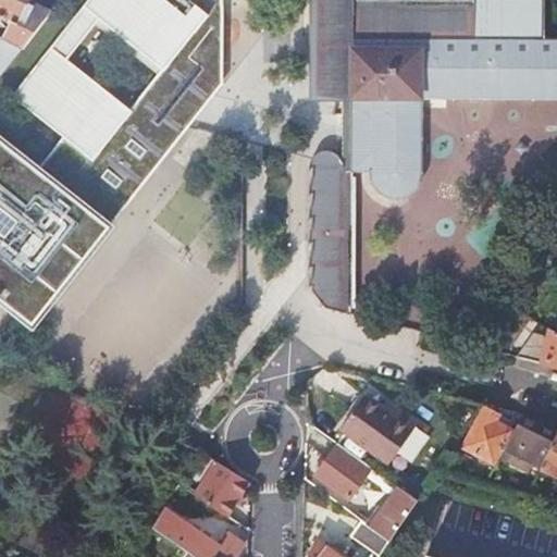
[(0,0),(0,16),(10,22),(2,38),(23,48),(50,12),(31,1),(31,0),(0,0)]
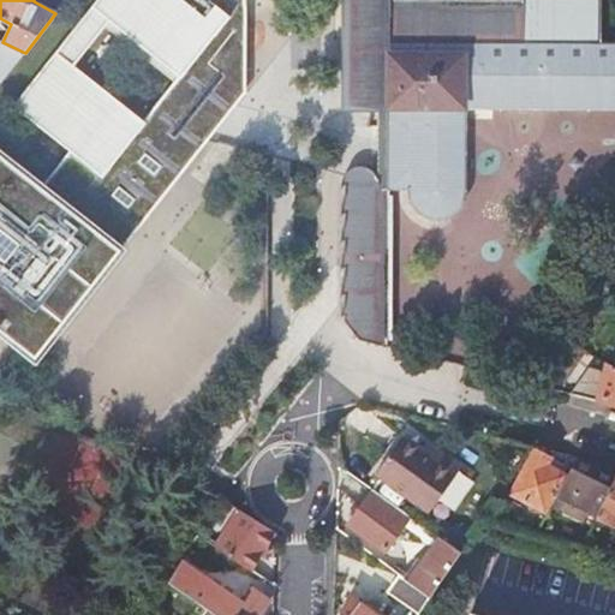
[(124,218),(245,66),(245,0),(99,0),(15,108),(70,151),(43,189),(0,154),(0,323),(97,196),(124,218)]
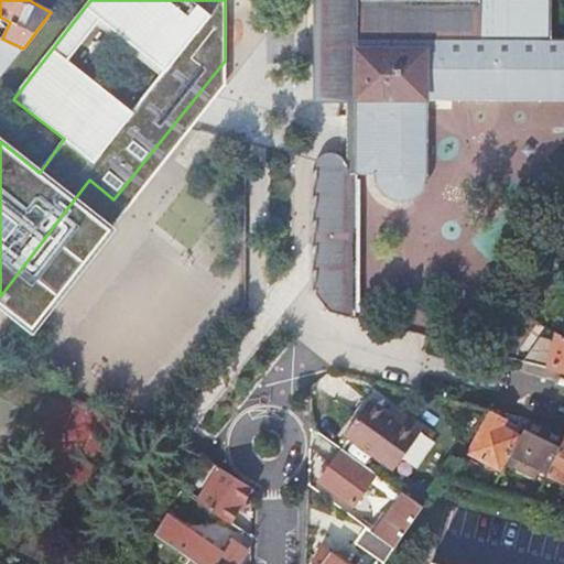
[(313,0),(313,28),(358,28),(358,40),(347,40),(339,43),(333,51),(331,58),(331,68),(335,76),(340,83),(348,85),(347,167),(340,159),(333,156),(324,159),(316,164),(313,171),(312,292),(331,312),(358,320),(357,312),(362,312),(361,184),(358,184),(358,176),(376,175),(378,186),(384,194),(396,199),(407,199),(416,195),(424,187),(426,179),(427,98),(563,96),(563,38),(550,39),(549,0),(313,0)]
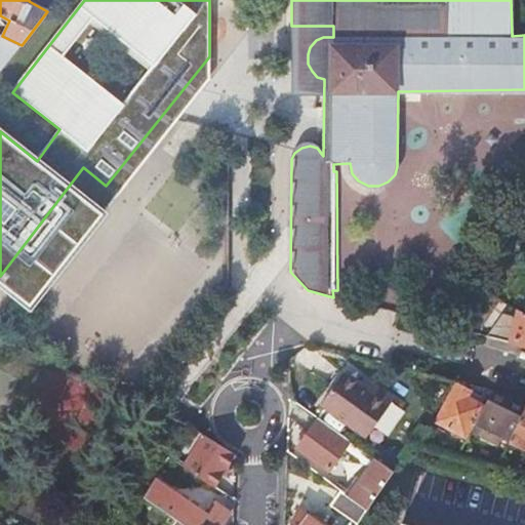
[(210,82),(209,56),(106,186),(83,167),(0,276),(0,283),(30,308),(210,82)]
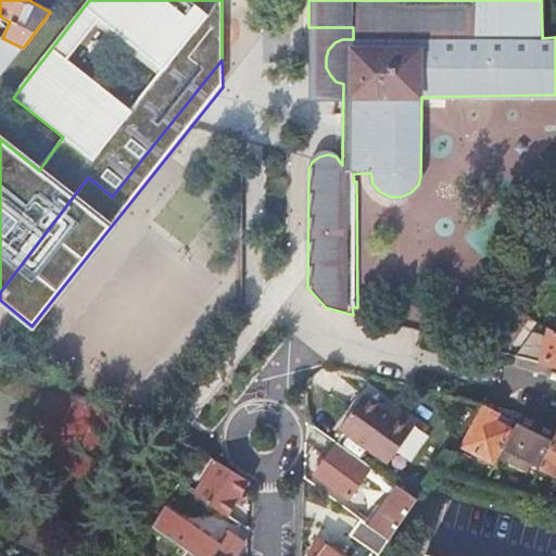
[(545,314),(540,321),(551,328),(555,321),(545,314)]
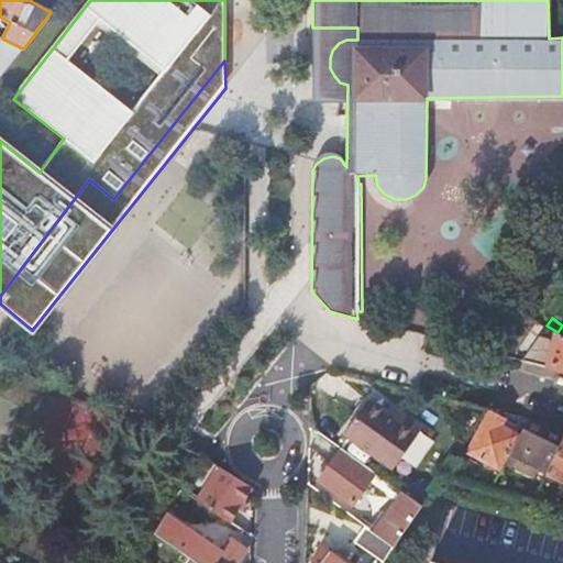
[(539,337),(522,360),(562,371),(562,334),(558,332),(554,342),(550,342),(550,340),(539,337)]
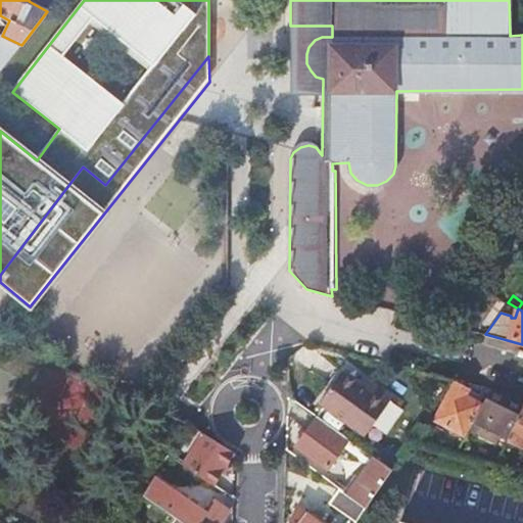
[(365,437),(391,399),(372,386),(367,392),(341,373),(319,403),(365,437)]
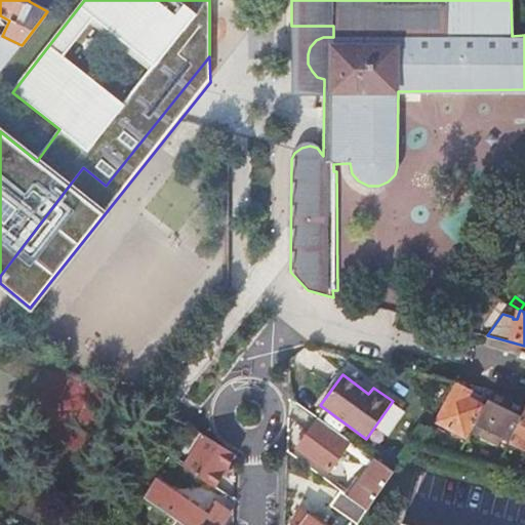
[(468,439),(484,405),(469,397),(471,392),(455,384),(436,423),(468,439)]
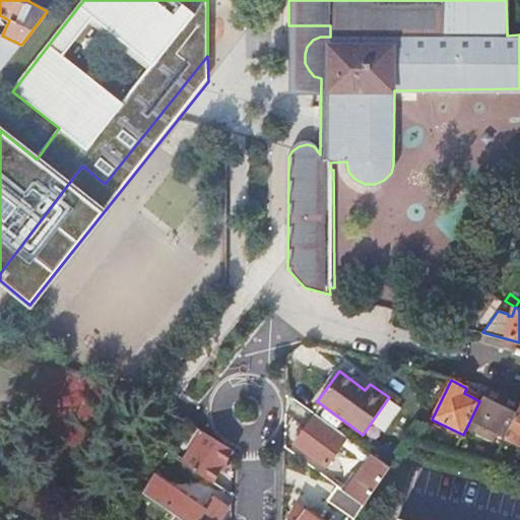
[(505,437),(519,403),(504,395),(505,392),(486,387),(479,401),(463,435),(475,441),(483,427),(505,437)]
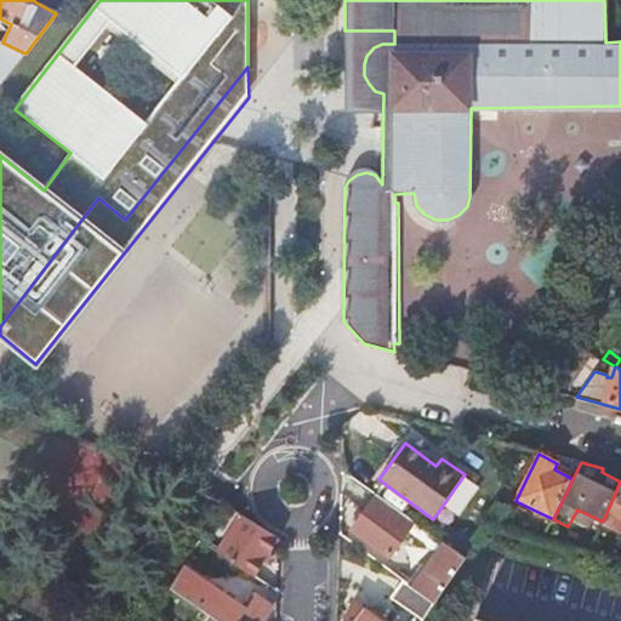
[(620,529),(620,480),(620,482),(603,522),(620,529)]
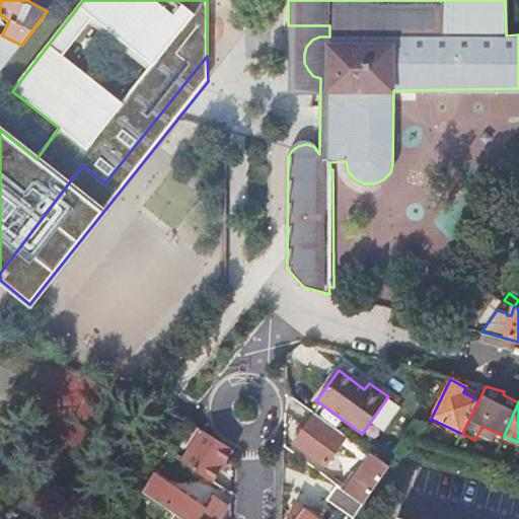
[(363,450),(315,415),(294,445),(324,466),(340,444),(358,458),(363,450)]
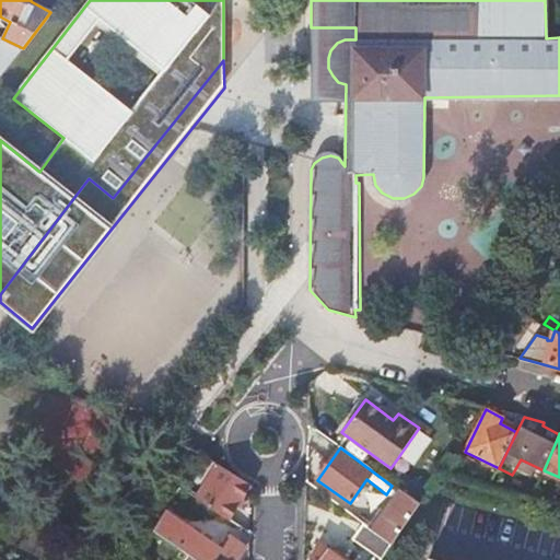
[(252,486),(217,465),(196,500),(229,522),(252,486)]
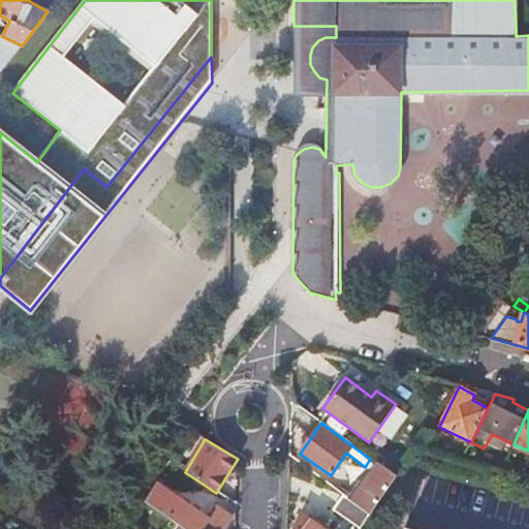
[(395,476),(377,465),(352,501),(371,515),(395,476)]
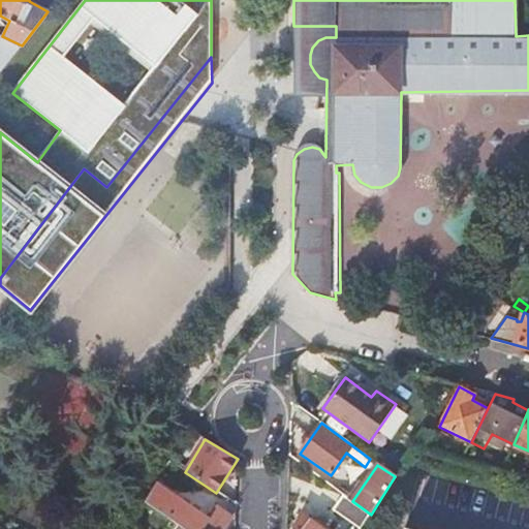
[(209,521),(156,485),(145,501),(187,528),(223,528),(232,516),(217,506),(209,521)]
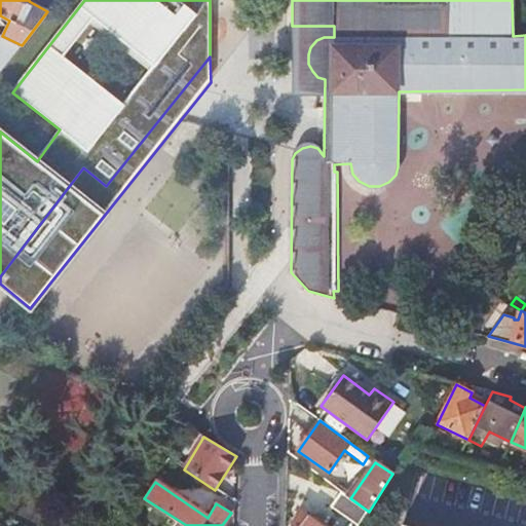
[(357,525),(369,512),(350,498),(342,492),(332,509),(355,525),(357,525)]
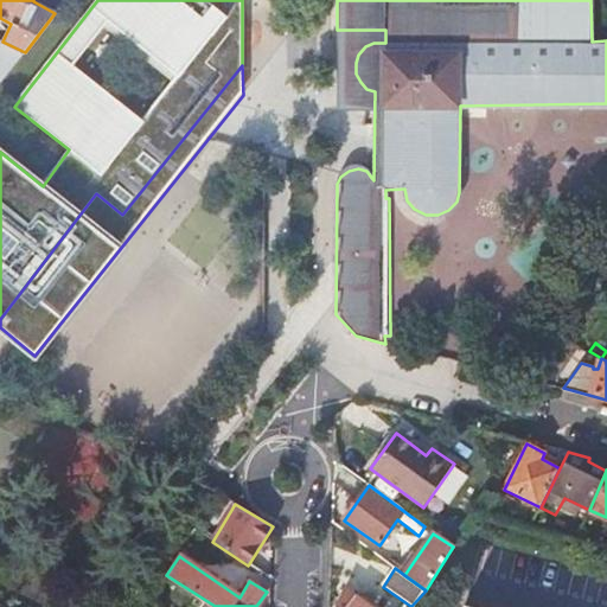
[(366,606),(345,592),(337,606),(366,606)]
